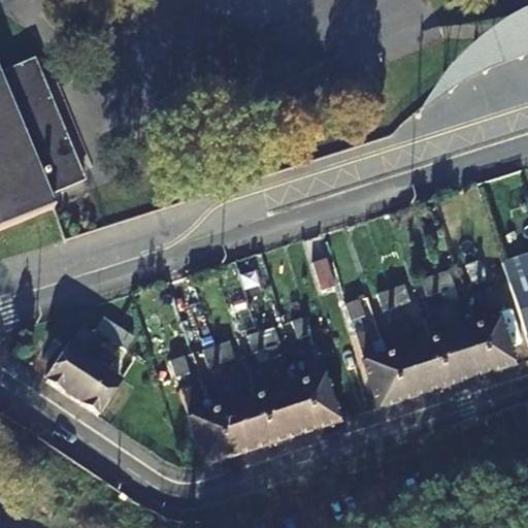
[(0,231),(52,210),(46,198),(84,182),(33,61),(0,73),(0,231)]
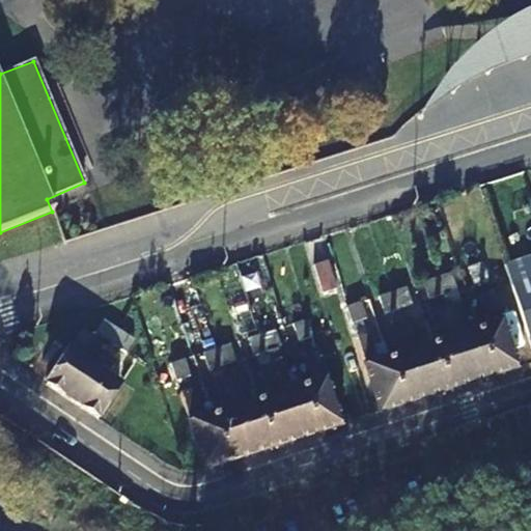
[(327,260),(314,264),(324,291),(336,287),(327,260)]
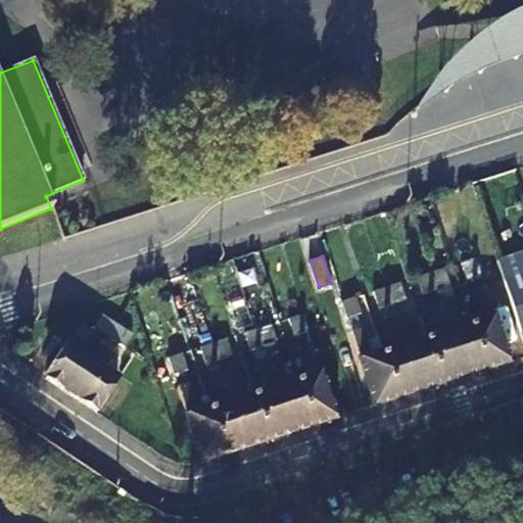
[(476,259),(463,264),(469,282),(482,277),(476,259)]
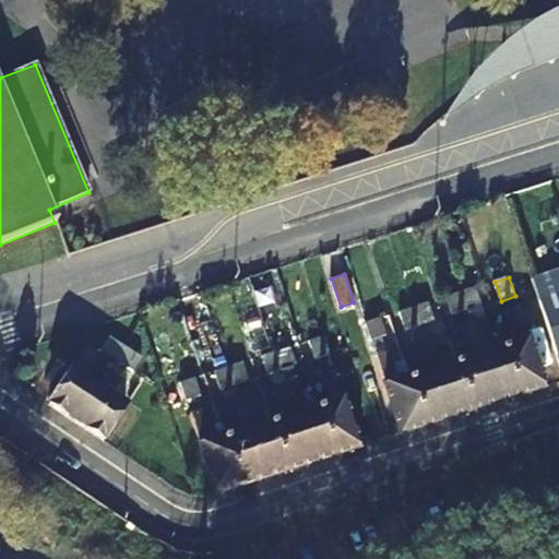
[(480,307),(475,288),(461,293),(466,311),(480,307)]
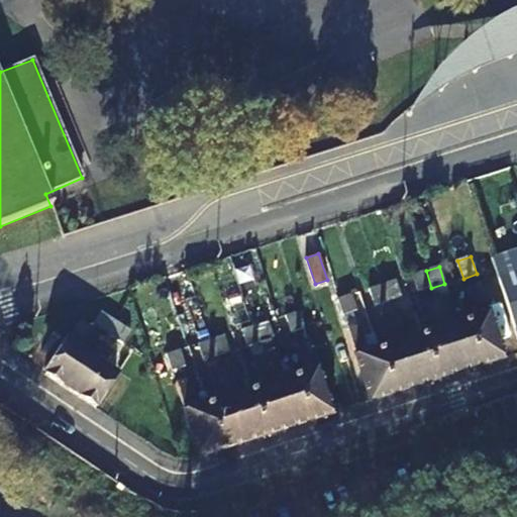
[(426,271),(413,275),(418,292),(431,288),(426,271)]
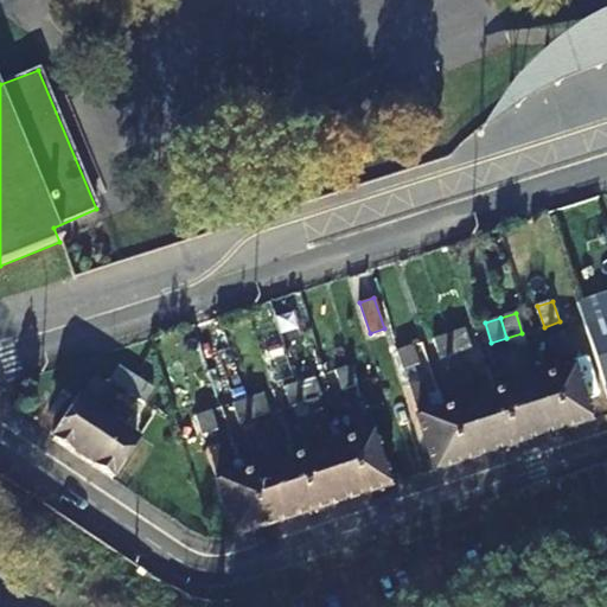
[(606,320),(587,327),(605,385),(606,384),(606,320)]
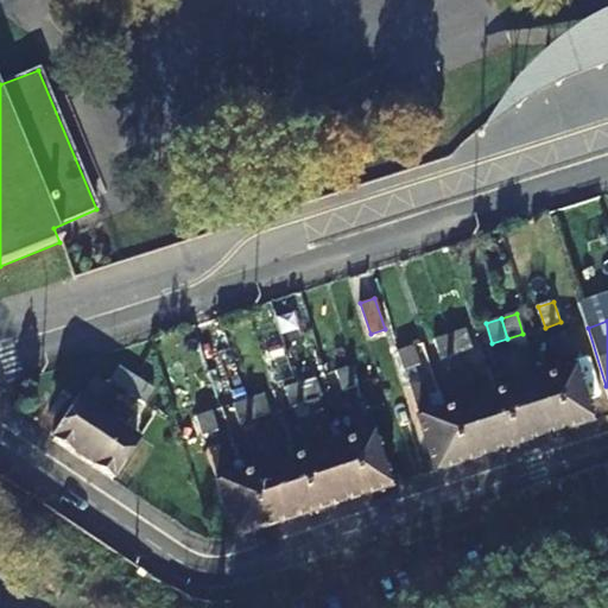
[(450,335),(457,355),(473,350),(466,330),(450,335)]
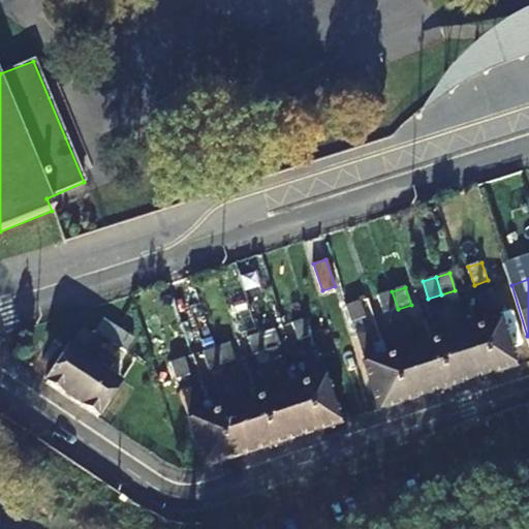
[(379,296),(384,313),(398,309),(392,291),(379,296)]
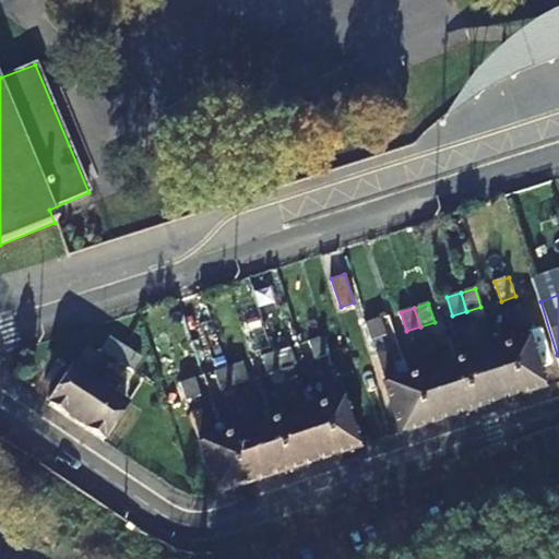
[(521,395),(545,388),(519,309),(507,313),(514,335),(520,334),(521,341),(504,346),(521,395)]
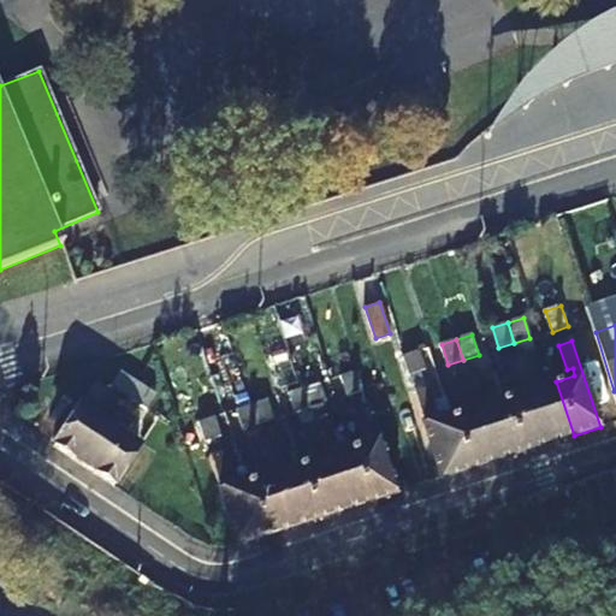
[(419,351),(403,355),(410,377),(425,372),(419,351)]
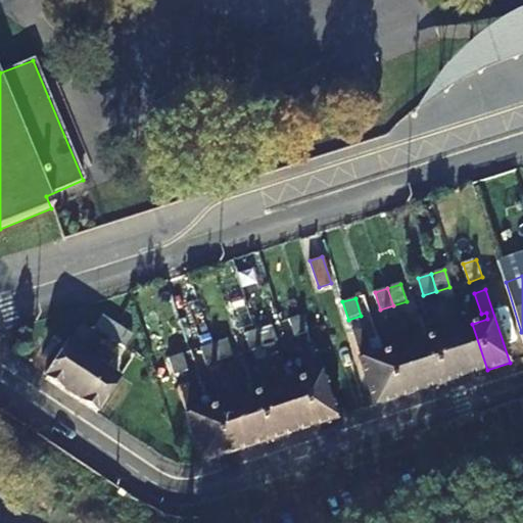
[(459,321),(453,299),(440,303),(464,377),(487,370),(472,324),(458,328),(456,322),(459,321)]
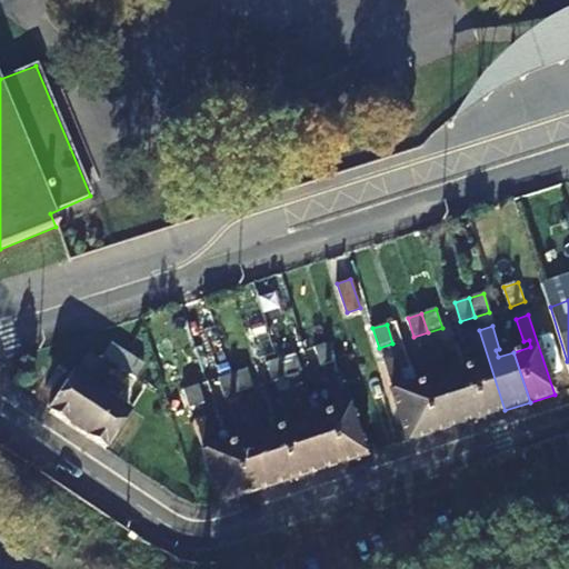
[(478,357),(481,362),(466,368),(482,418),(505,410),(479,330),(467,335),(475,357),(478,357)]
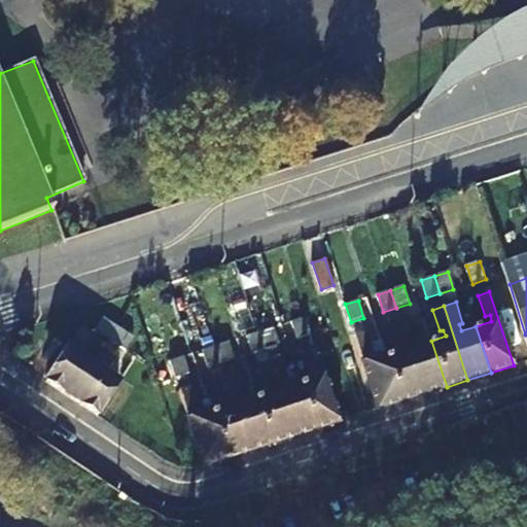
[(419,338),(412,316),(400,320),(424,394),(447,387),(431,341),(417,346),(415,339),(419,338)]
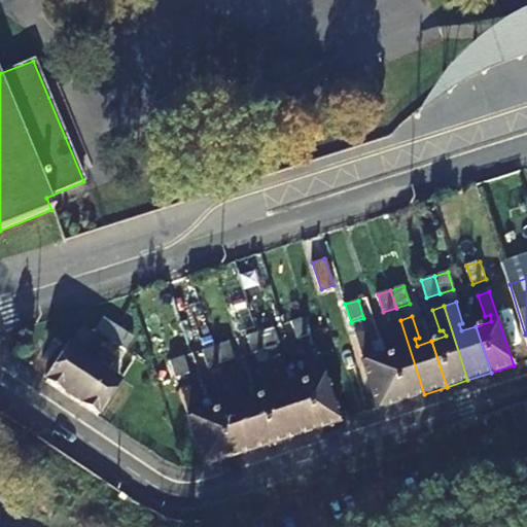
[(306,318),(293,322),(299,339),(312,336),(306,318)]
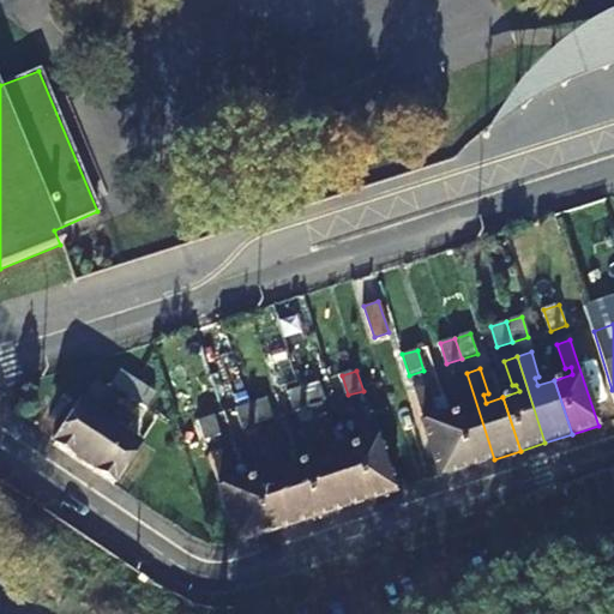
[(138,381),(121,372),(110,386),(128,397),(138,381)]
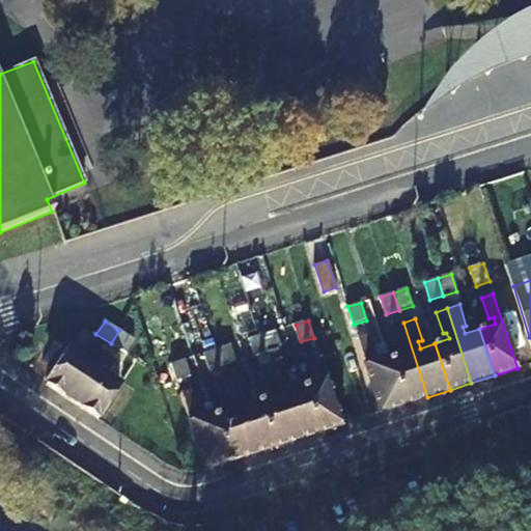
[(406,404),(427,397),(403,323),(391,326),(397,348),(400,347),(402,354),(390,358),(406,404)]
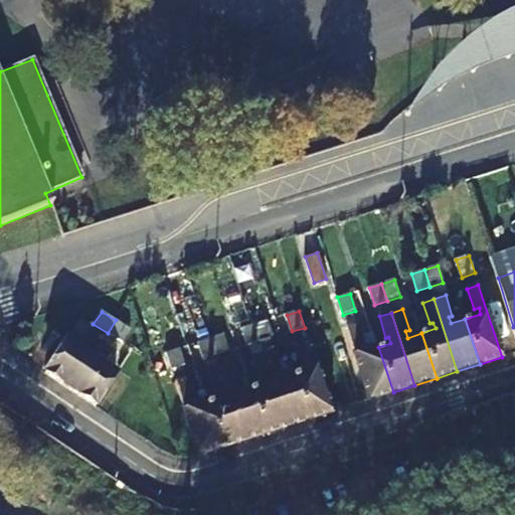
[(123,343),(131,330),(116,320),(108,333),(123,343)]
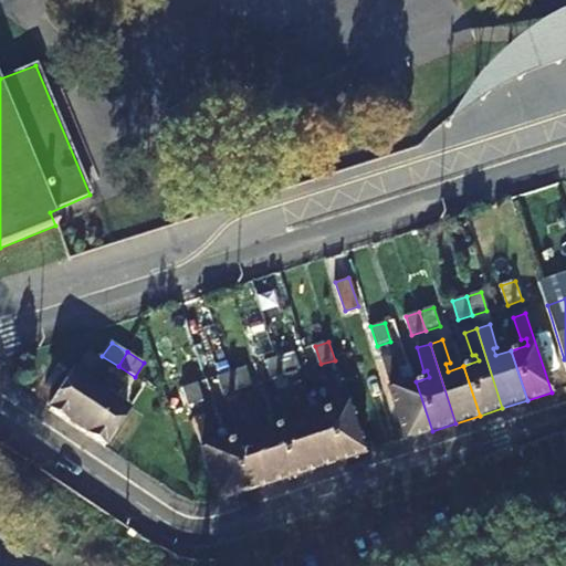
[(278,358),(284,376),(301,370),(294,353),(278,358)]
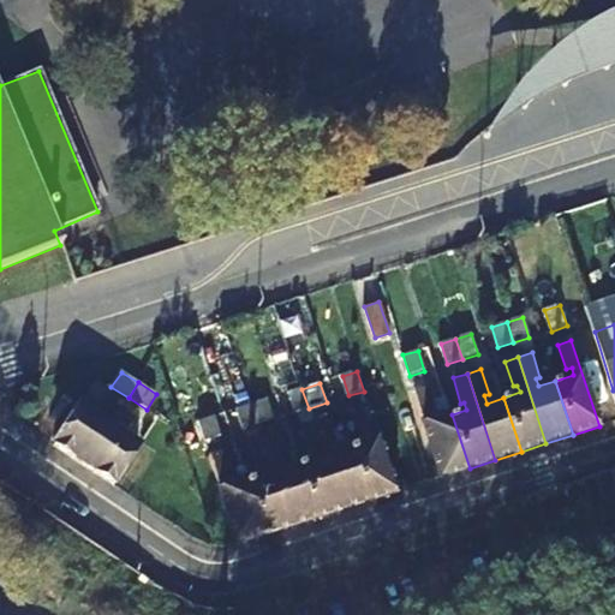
[(470,469),(452,415),(433,421),(430,412),(436,411),(428,386),(413,390),(441,478),(470,469)]
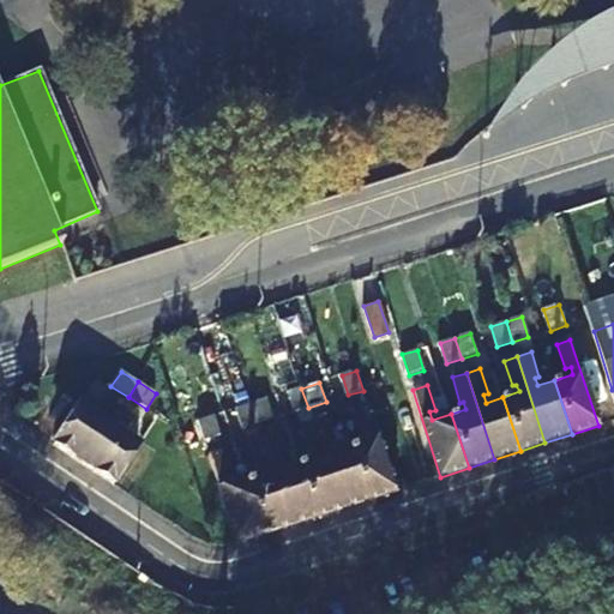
[(289,392),(295,413),(308,408),(301,389),(289,392)]
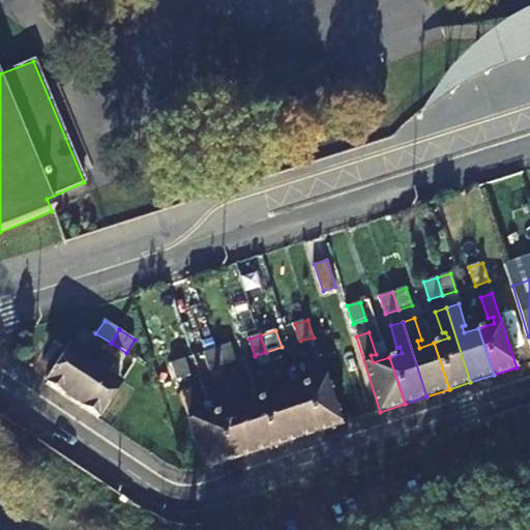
[(236,362),(231,345),(216,349),(223,366),(236,362)]
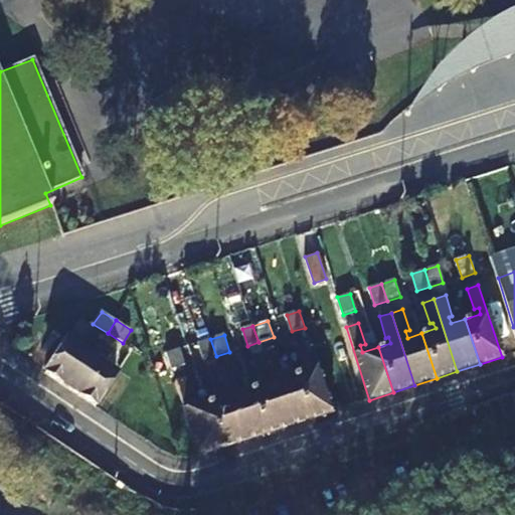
[(70,389),(101,344),(90,337),(79,350),(64,340),(43,372),(70,389)]
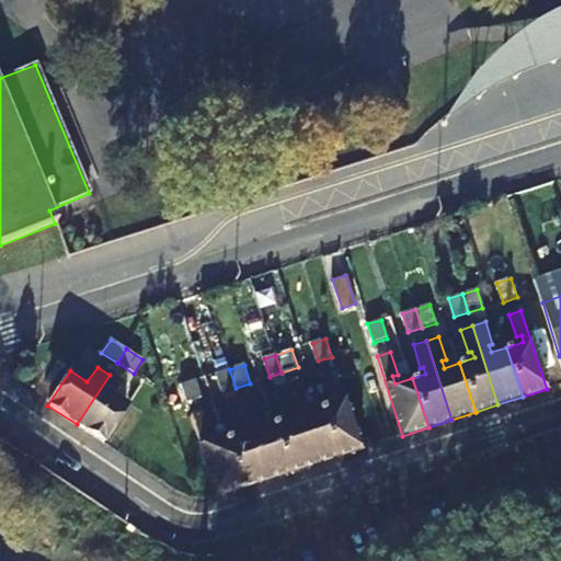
[(229,369),(216,374),(222,392),(236,388),(229,369)]
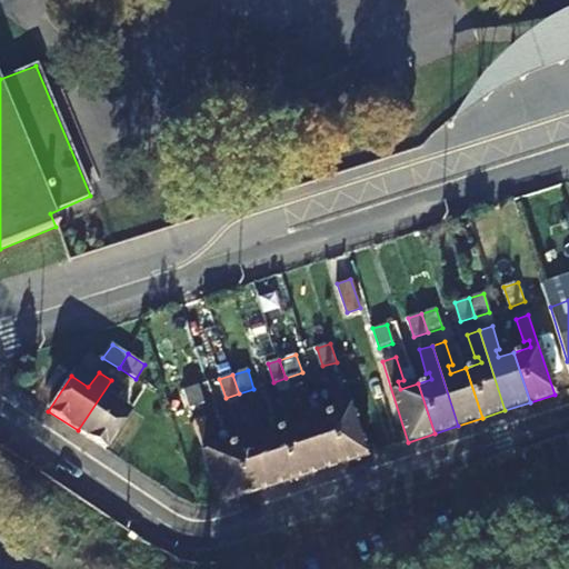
[(341,408),(326,413),(341,463),(367,456),(340,375),(328,378),(335,402),(339,401),(341,408)]
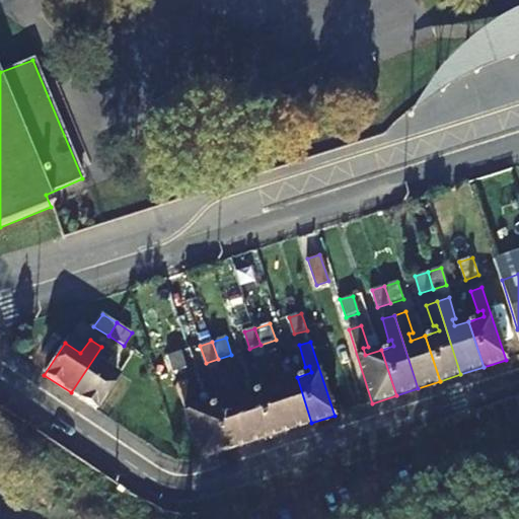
[(113,354),(101,347),(71,392),(96,410),(118,376),(102,368),(113,354)]
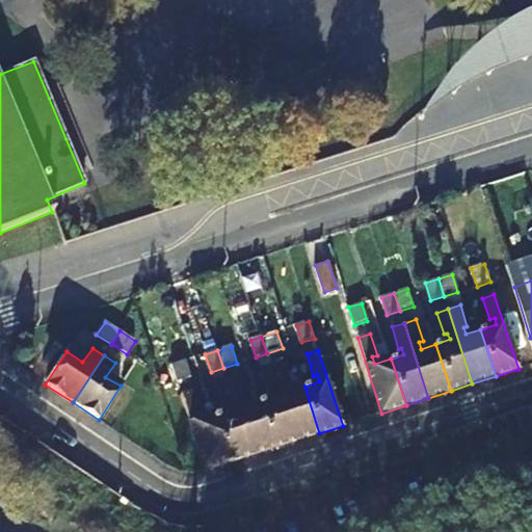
[(187,362),(171,366),(178,382),(192,378),(187,362)]
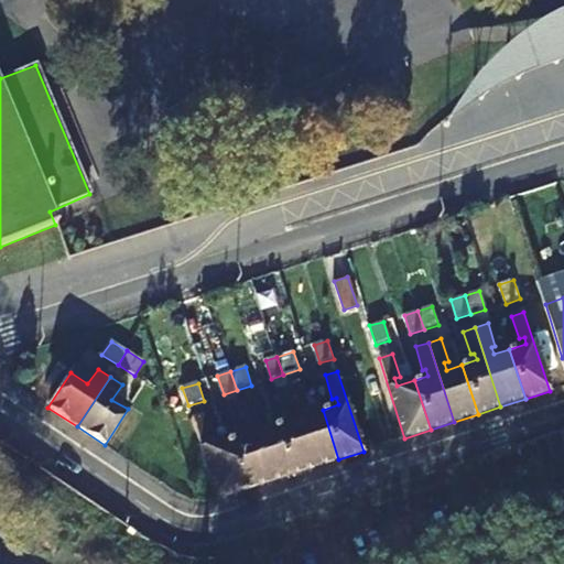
[(302,383),(288,388),(314,468),(338,459),(323,410),(306,415),(304,409),(308,407),(302,383)]
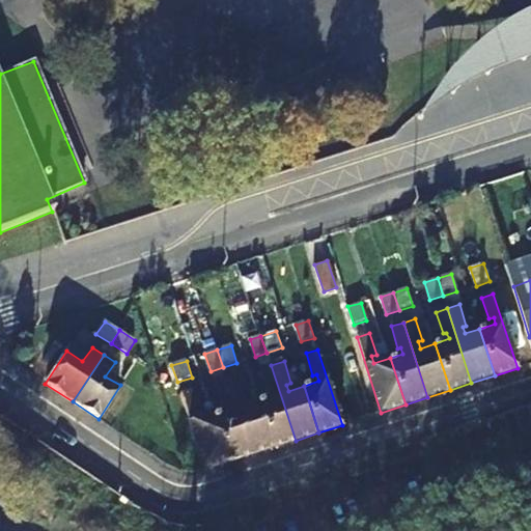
[(274,447),(296,441),(271,365),(259,368),(267,391),(270,390),(272,396),(258,400),(274,447)]
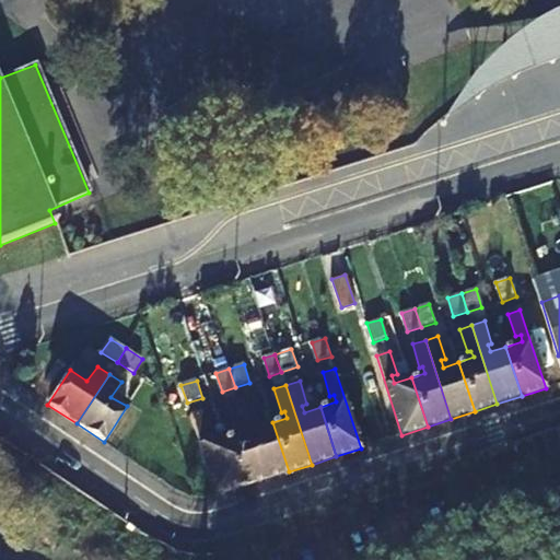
[(253,396),(240,400),(265,480),(289,471),(272,422),(257,428),(255,420),(259,419),(253,396)]
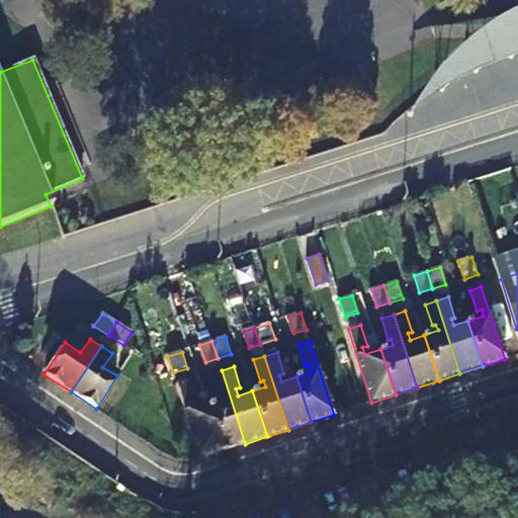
[(222,400),(208,404),(225,450),(245,444),(222,370),(209,373),(217,396),(220,395),(222,400)]
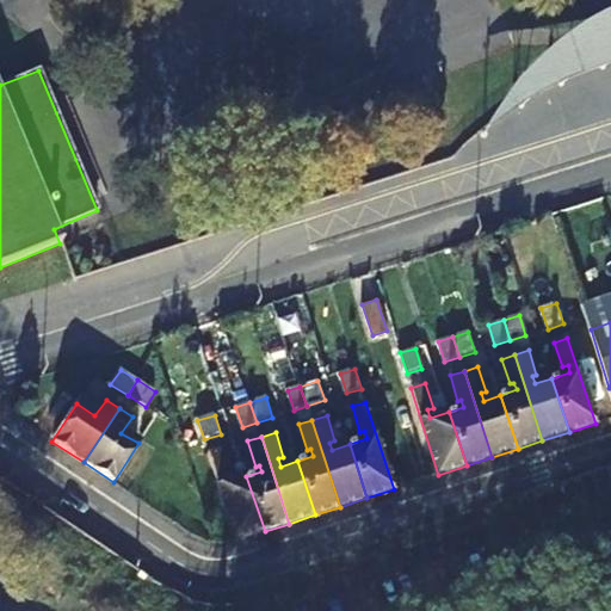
[(265,531),(246,476),(228,482),(227,476),(232,475),(223,450),(209,455),(236,541),(265,531)]
